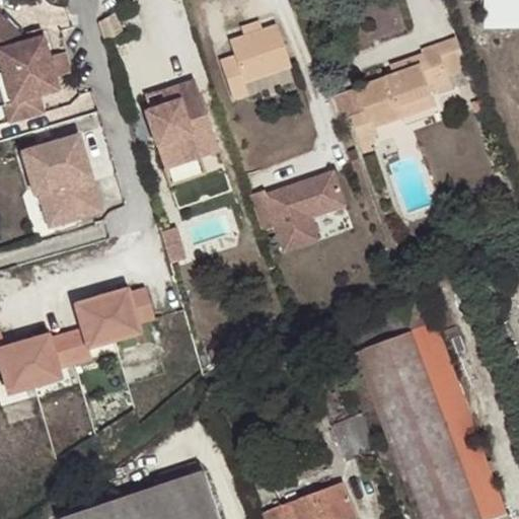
[(518,0),(490,0),(491,28),(518,27),(518,0)]
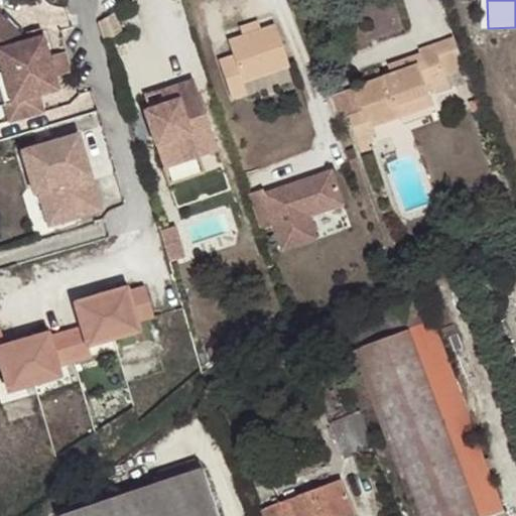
[(44,37),(27,41),(0,12),(0,61),(2,72),(49,58),(44,37)]
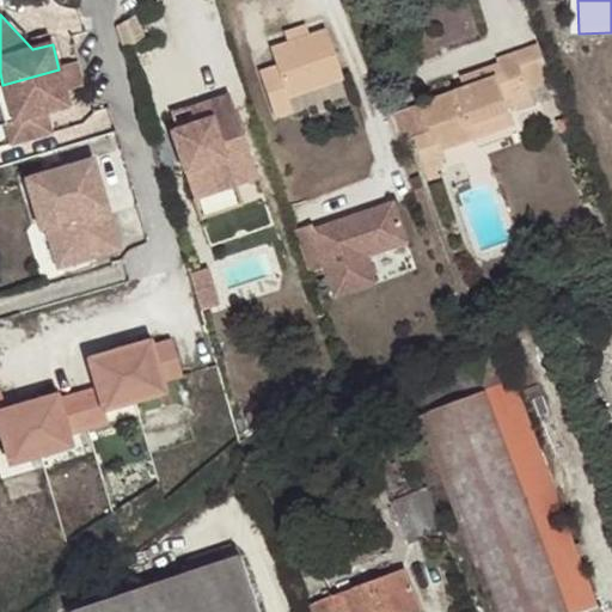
[(283,31),(288,42),(311,35),(306,24),(283,31)]
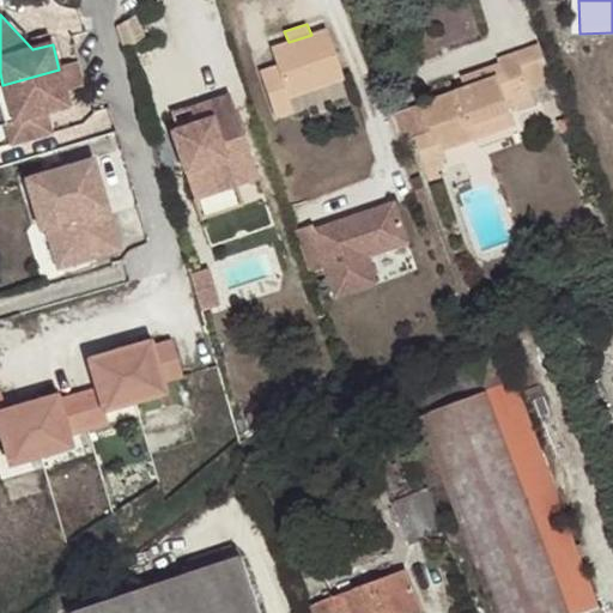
[(262,72),(277,117),(293,113),(289,97),(345,78),(328,30),(311,35),(289,42),(272,48),(278,66),(262,72)]
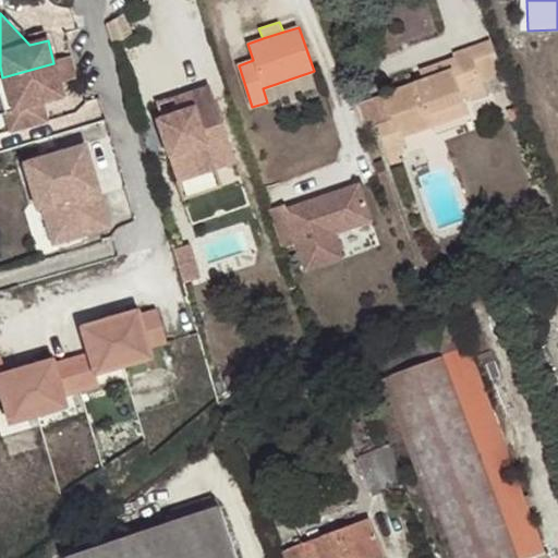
[(470,47),(474,59),(489,53),(496,50),(493,39),(470,47)]
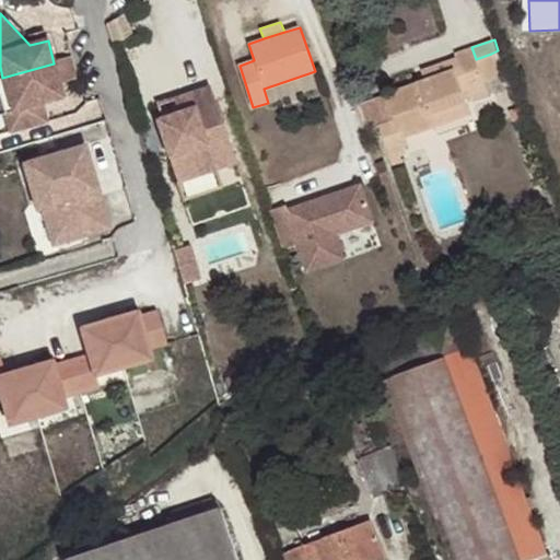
[(457,58),(473,101),(489,95),(485,84),(476,59),(471,47),(456,53),(457,58)]
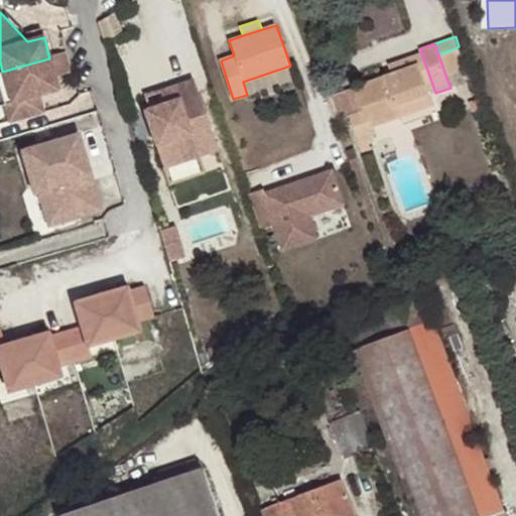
[(453,49),(438,54),(446,78),(462,72),(453,49)]
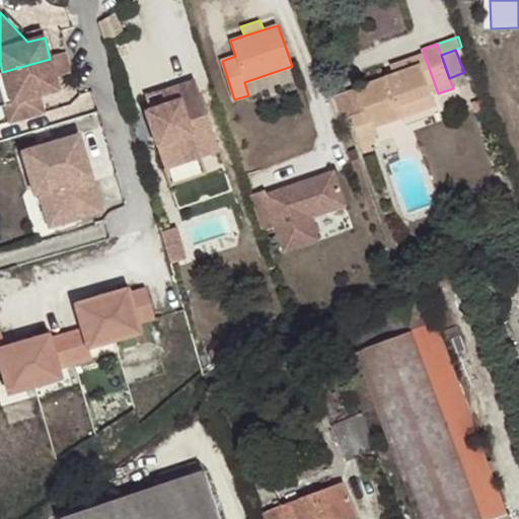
[(422,65),(433,95),(438,93),(424,54),(391,65),(394,74),(422,65)]
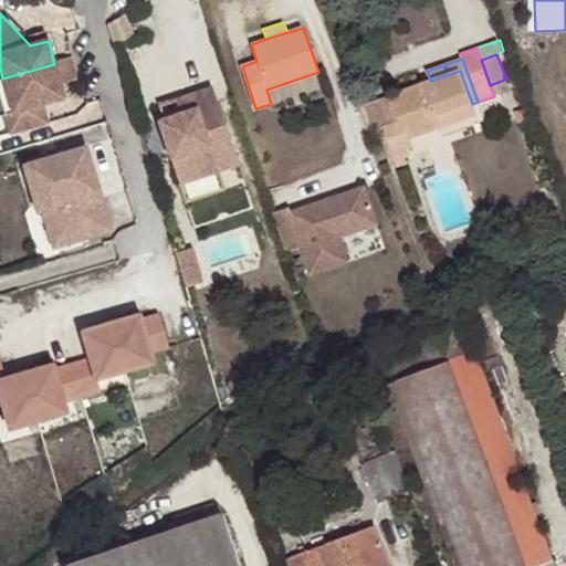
[(63,101),(54,64),(2,79),(11,112),(3,114),(9,134),(46,124),(42,106),(63,101)]
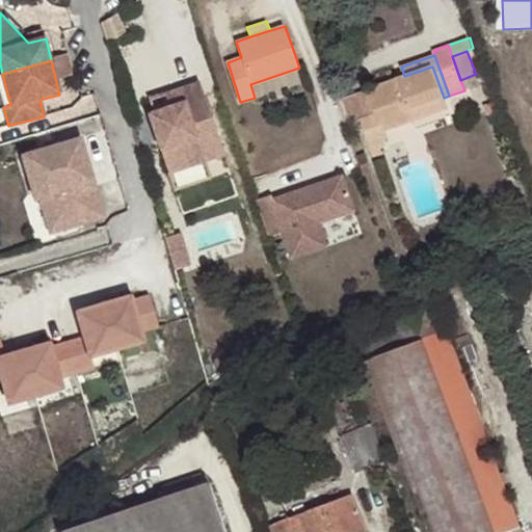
[(375,114),(362,120),(371,150),(381,147),(387,144),(382,132),(448,109),(444,98),(432,67),(404,76),(366,89),(375,114)]
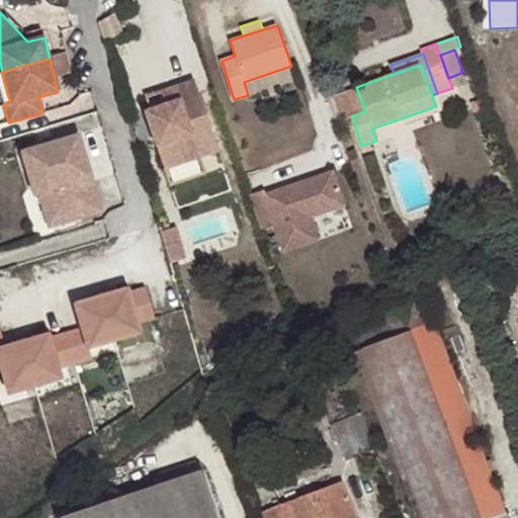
[(290,69),(253,81),(256,91),(294,79),(290,69)]
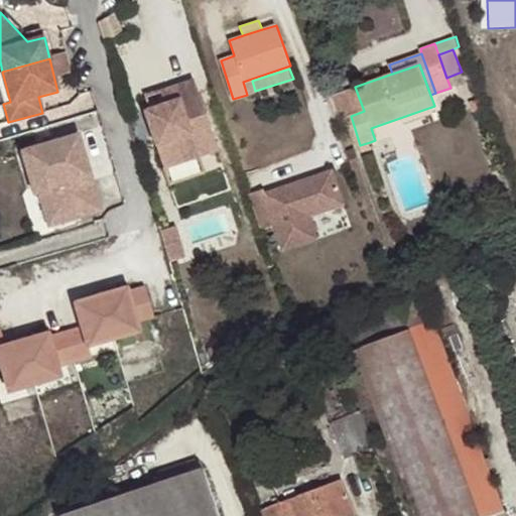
[(2,72),(0,72),(0,91),(3,104),(10,102),(2,72)]
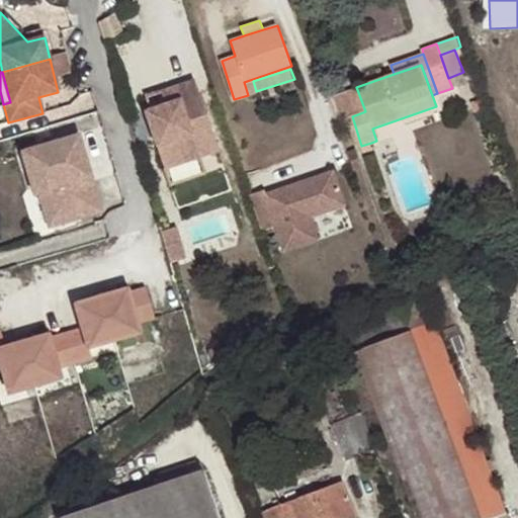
[(143,108),(163,165),(197,153),(217,147),(192,77),(172,83),(176,96),(163,100),(148,106),(143,108)]
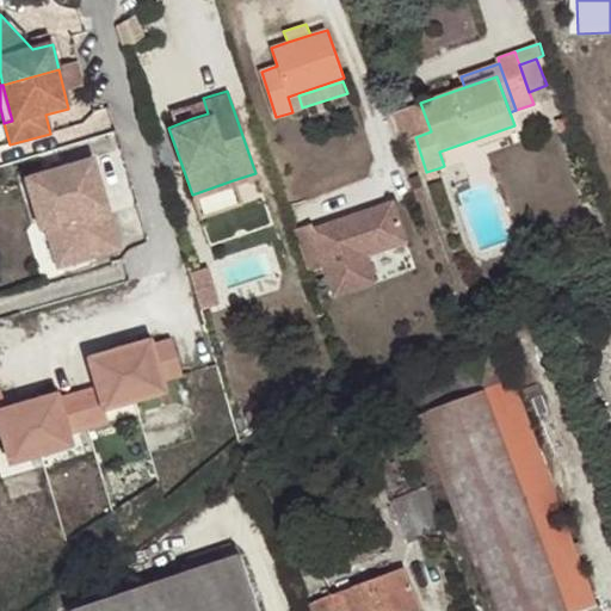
[(208,113),(203,98),(187,104),(192,118),(208,113)]
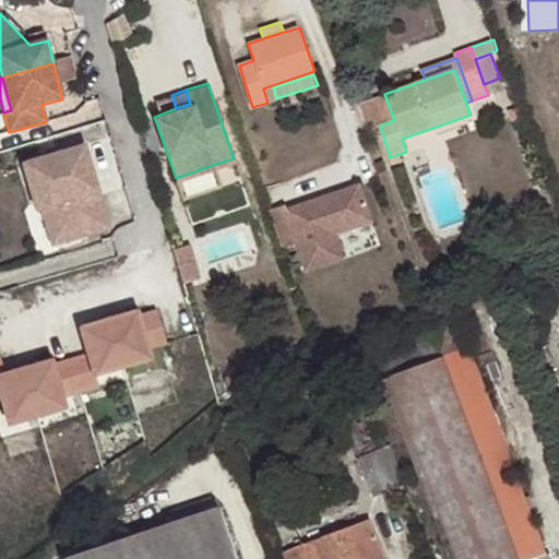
[(49,245),(107,229),(93,178),(88,179),(86,171),(92,170),(84,144),(37,157),(49,204),(38,206),(38,207),(49,245)]
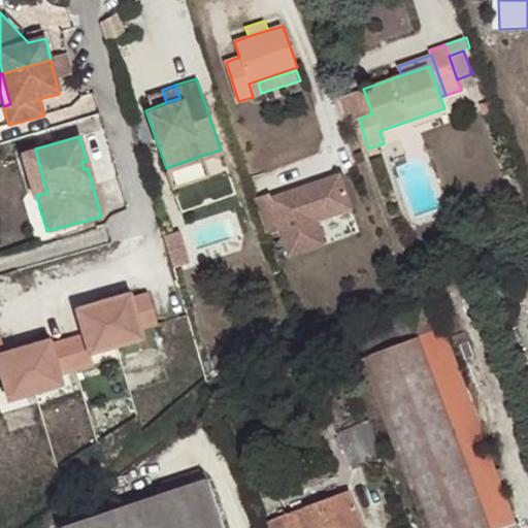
[(378,145),(368,149),(370,156),(381,152),(378,145)]
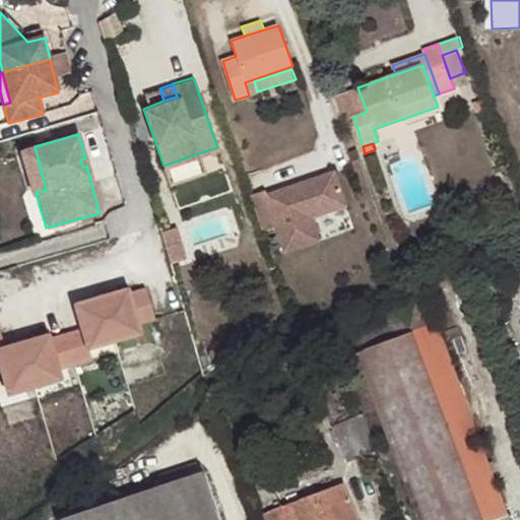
[(46,190),(34,146),(19,150),(31,194),(36,193),(36,192),(46,190)]
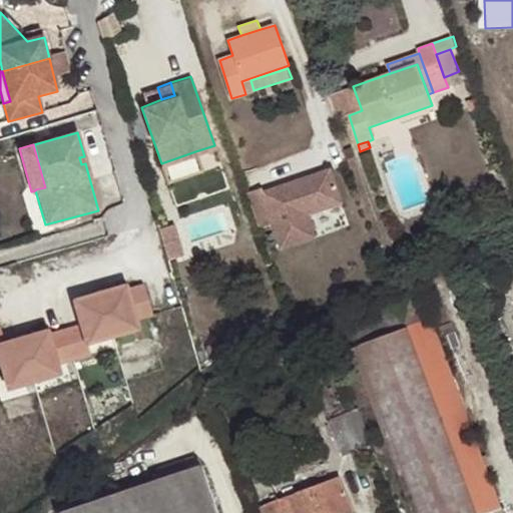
[(331,161),(249,192),(263,225),(273,222),(283,250),(321,235),(312,214),(346,201),(331,161)]
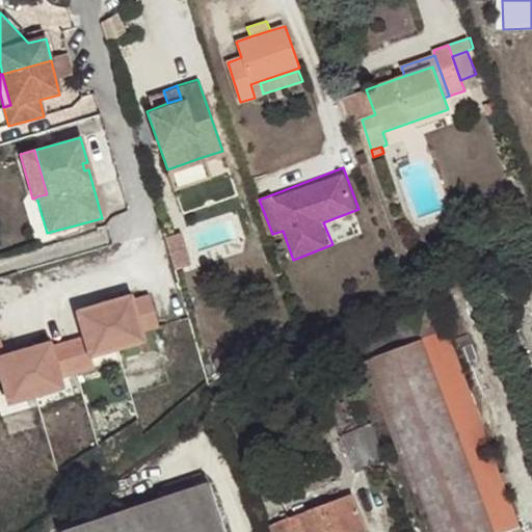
[(505,309),(498,288),(490,291),(498,312),(505,309)]
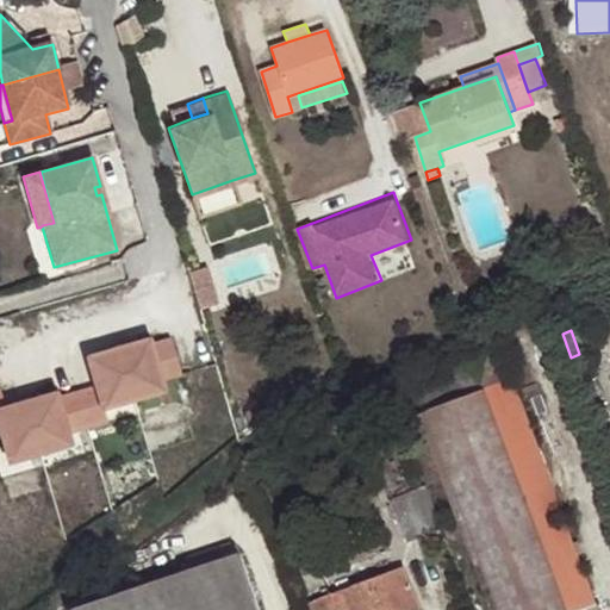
[(180,369),(169,336),(150,341),(148,335),(123,342),(126,358),(122,360),(131,396),(163,387),(160,375),(172,372),(180,369)]
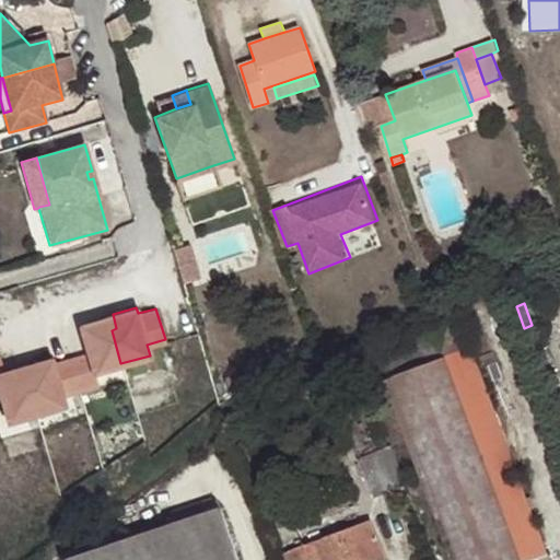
[(112,330),(116,328),(113,314),(102,317),(106,331),(112,330)]
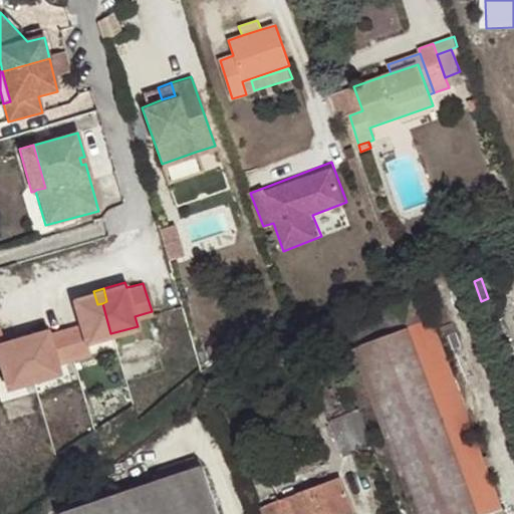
[(110,333),(102,303),(97,304),(93,291),(72,297),(79,322),(64,327),(72,356),(89,351),(86,340),(110,333)]
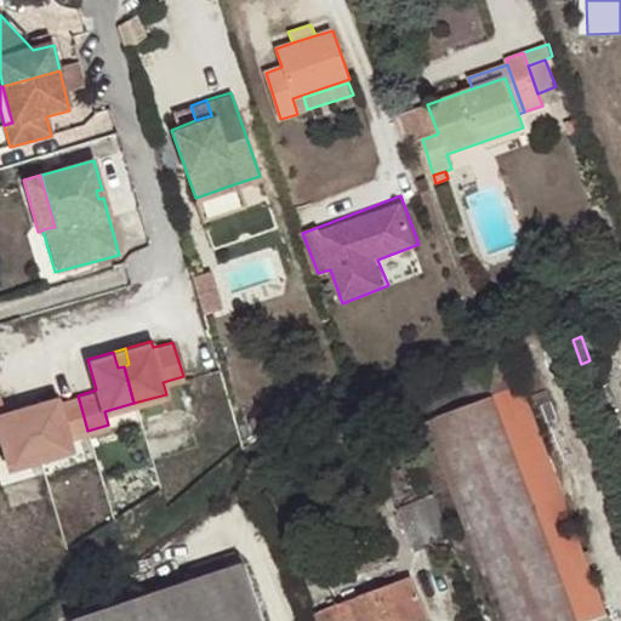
[(423,392),(433,421),(508,620),(594,620),(607,616),(533,416),(506,427),(493,393),(519,382),(511,359),(423,392)]
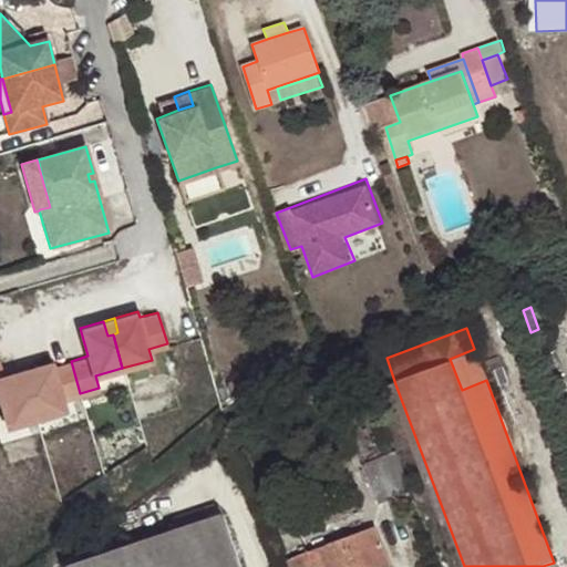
[(486,380),(474,349),(450,359),(462,390),(486,380)]
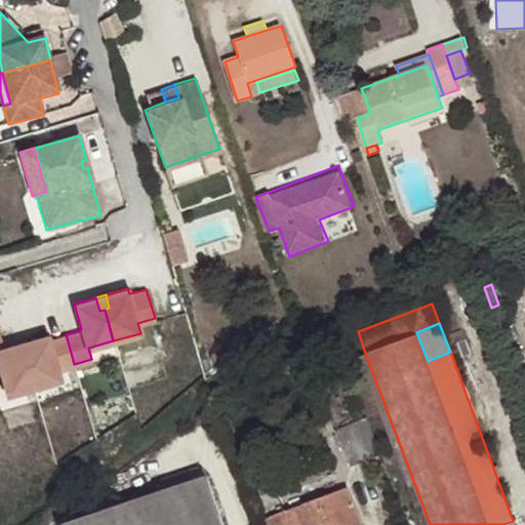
[(74,364),(66,334),(48,339),(47,334),(25,340),(29,355),(25,356),(33,387),(59,379),(57,368),(74,364)]
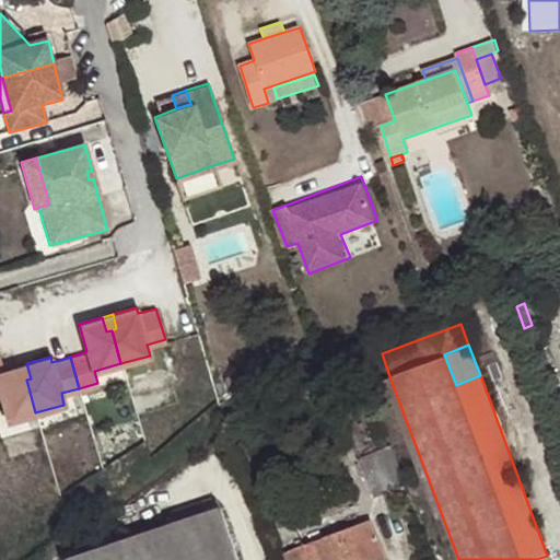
[(35,412),(26,380),(21,381),(16,366),(3,370),(0,358),(0,395),(4,410),(8,420),(35,412)]
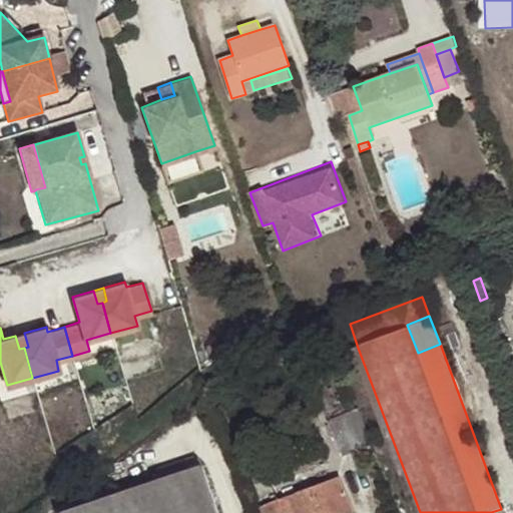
[(28,347),(24,333),(15,336),(19,349),(24,348),(28,347)]
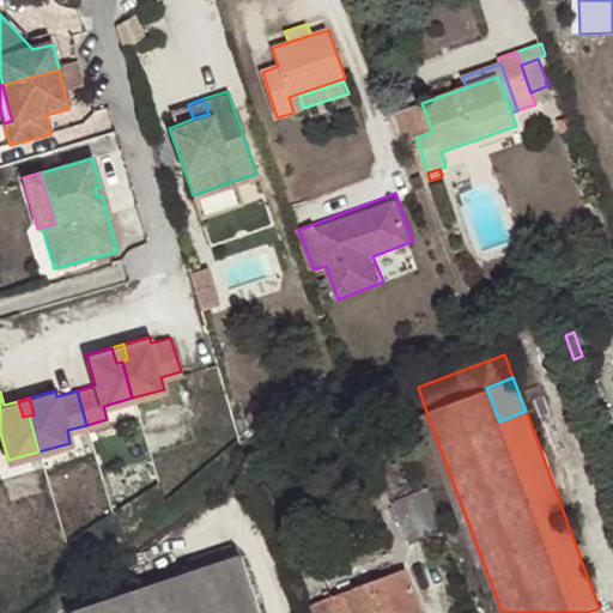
[(502,612),(428,416),(419,418),(491,612),(502,612)]
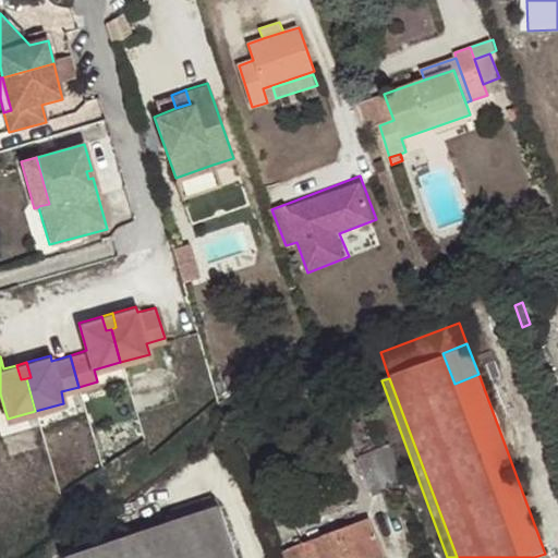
[(373,496),(408,484),(391,445),(356,458),(373,496)]
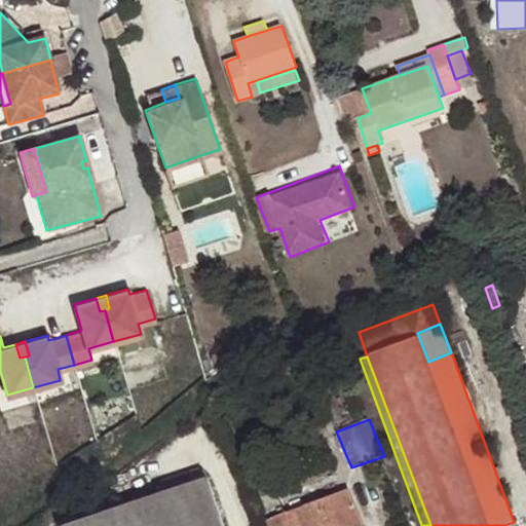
[(222,525),(205,476),(59,525),(222,525)]
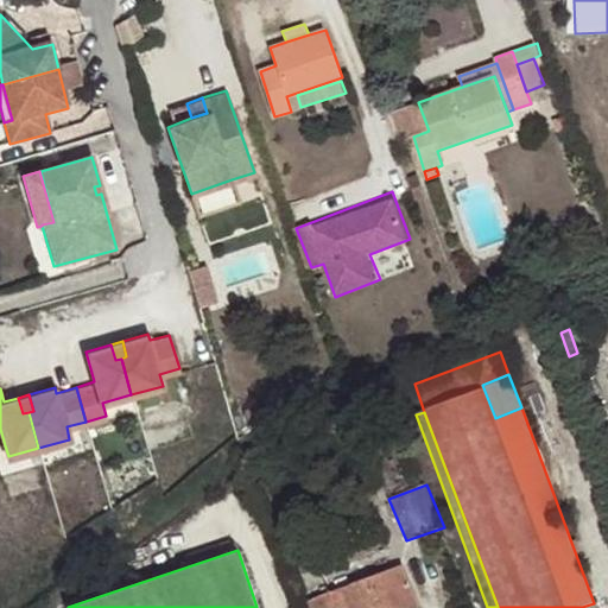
[(311,607),(347,607),(348,607),(416,607),(420,607),(404,565),(310,601),(311,607)]
